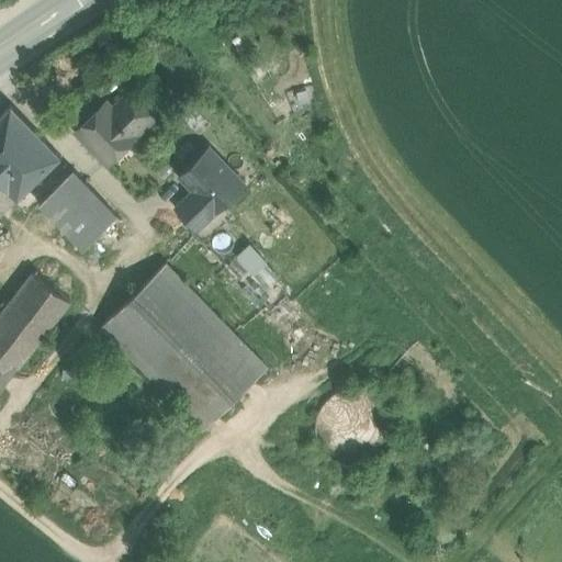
[(159,111),(135,86),(122,98),(146,122),(147,123),(159,111)]
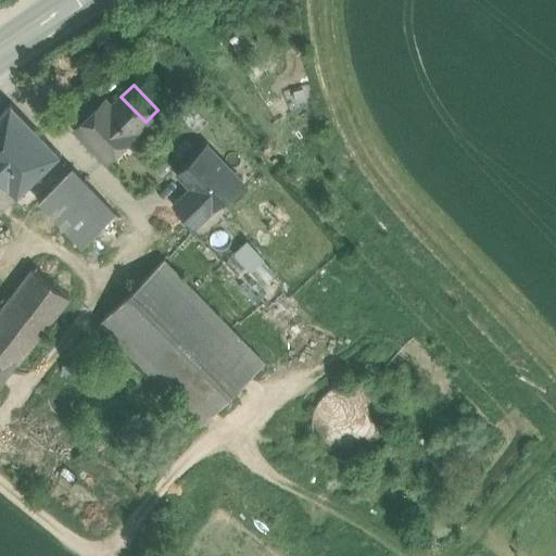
[(122,98),(111,109),(104,101),(76,128),(106,160),(134,131),(144,121),(122,98)]
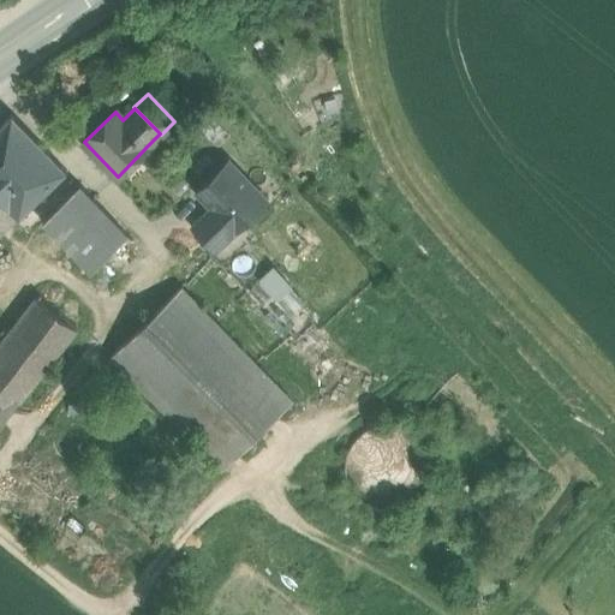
[(12,115),(0,126),(0,203),(18,216),(65,171),(12,115)]
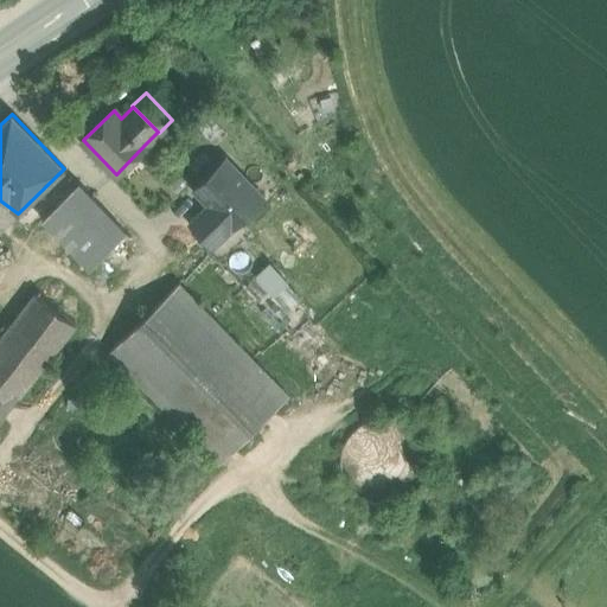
[(192,223),(213,246),(263,198),(225,160),(196,189),(211,205),(192,223)]
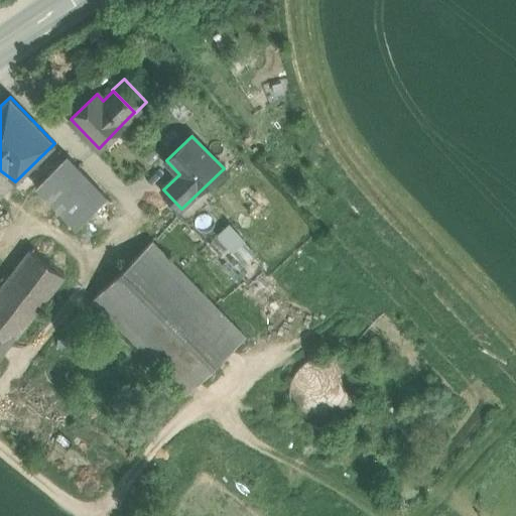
[(108,199),(67,155),(35,185),(76,228),(108,199)]
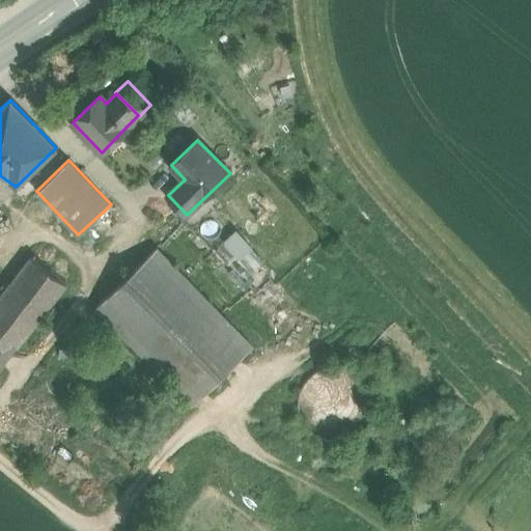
[(0,175),(0,201),(16,187),(0,175)]
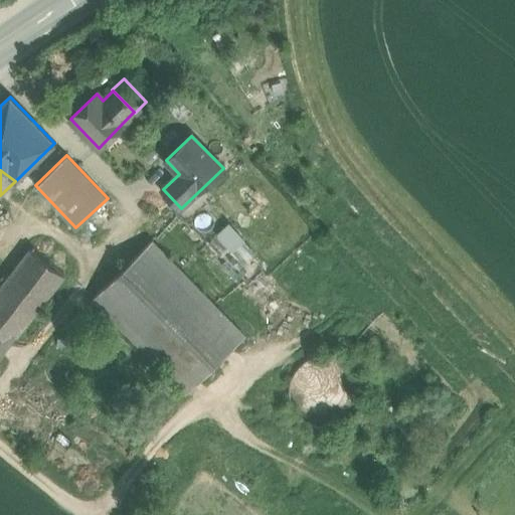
[(233,219),(219,232),(235,250),(249,237),(233,219)]
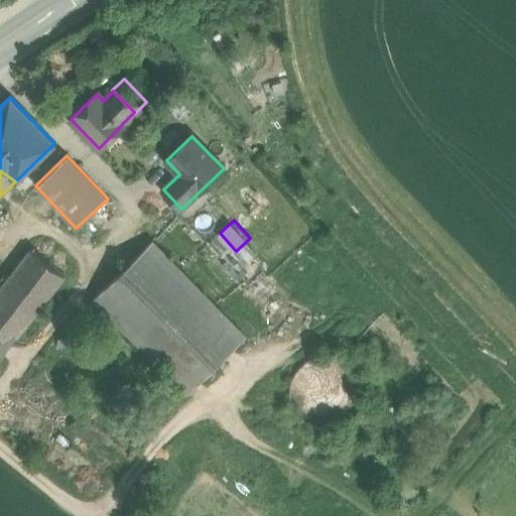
[(245,337),(152,241),(93,299),(186,394),(245,337)]
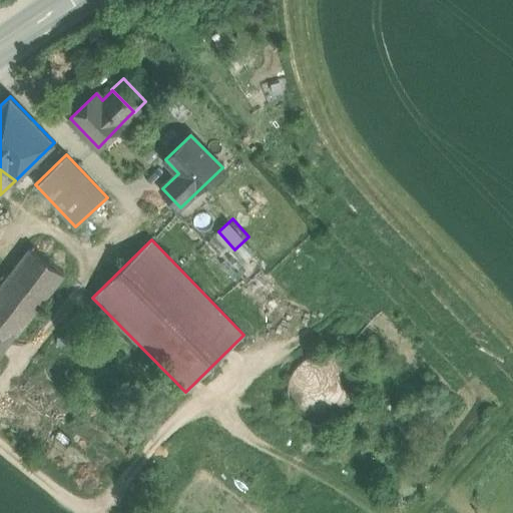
[(30,248),(0,289),(0,334),(10,342),(62,274),(30,248)]
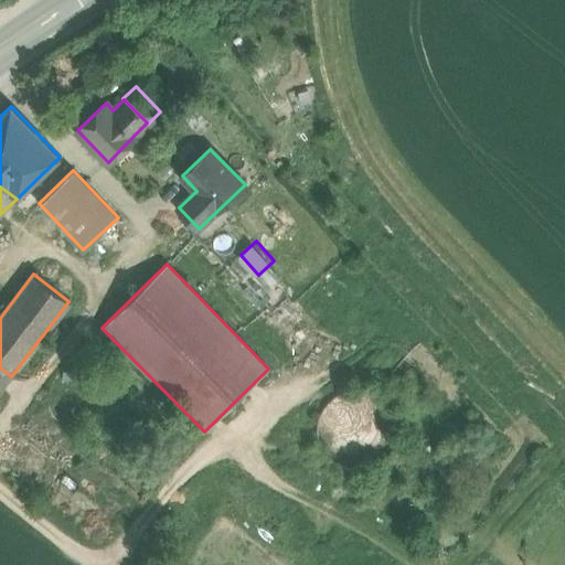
[(0,390),(11,376),(0,368),(0,390)]
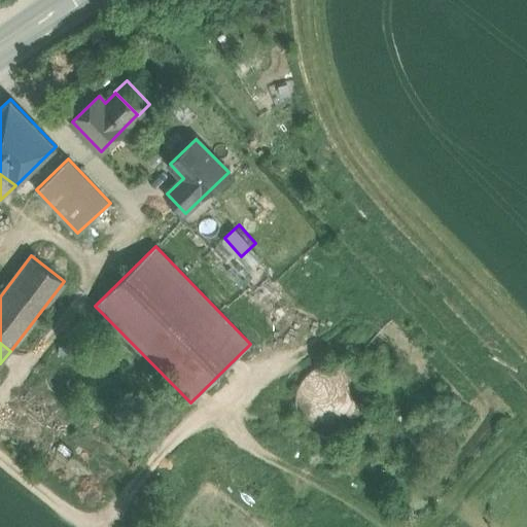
[(369,415),(371,400),(367,386),(359,374),(347,365),(332,363),(318,366),(307,375),(299,387),(295,401),(299,416),(307,427),(319,435),(334,438),(348,435),(360,427),(369,415)]
